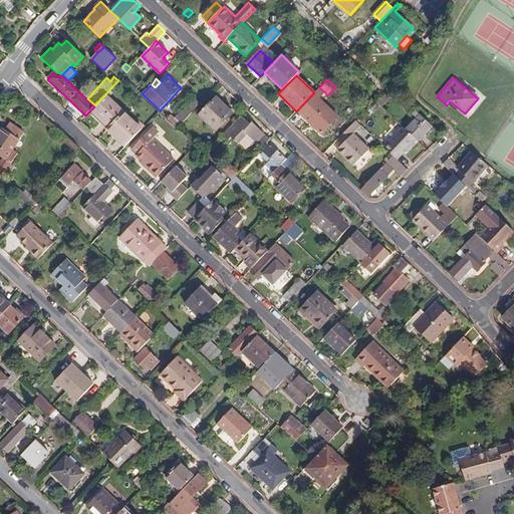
[(325,92),(319,87),(314,92),(296,111),(321,136),(338,117),(319,98),(325,92)]
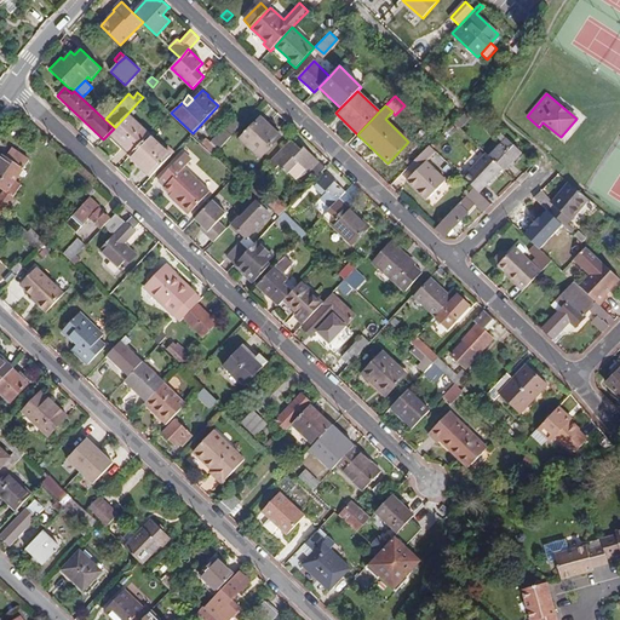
[(464,113),(455,122),(461,128),(471,120),(464,113)]
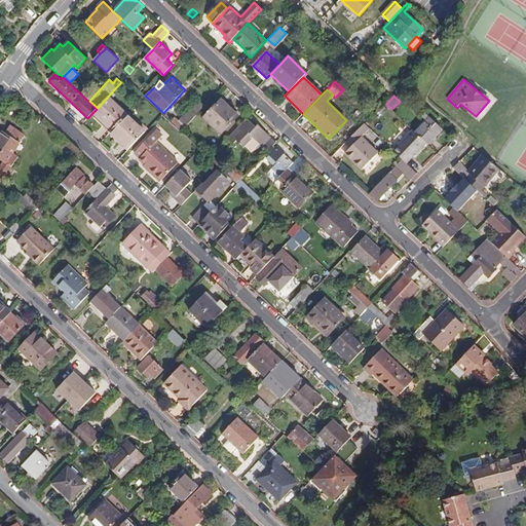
[(108,97),(98,108),(97,109),(92,113),(111,130),(126,114),(108,97)]
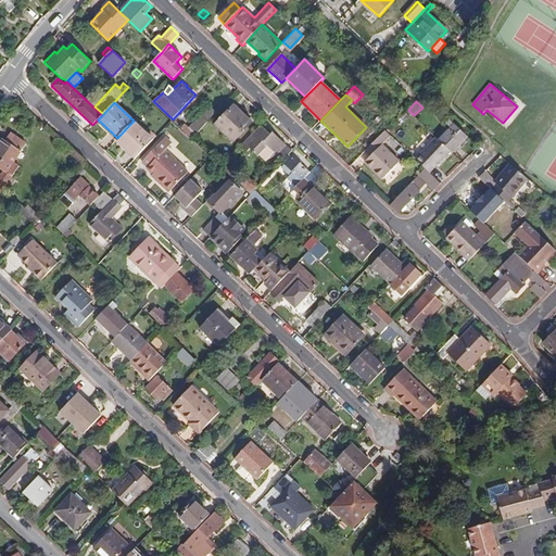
[(201,114),(207,122),(216,112),(210,105),(201,114)]
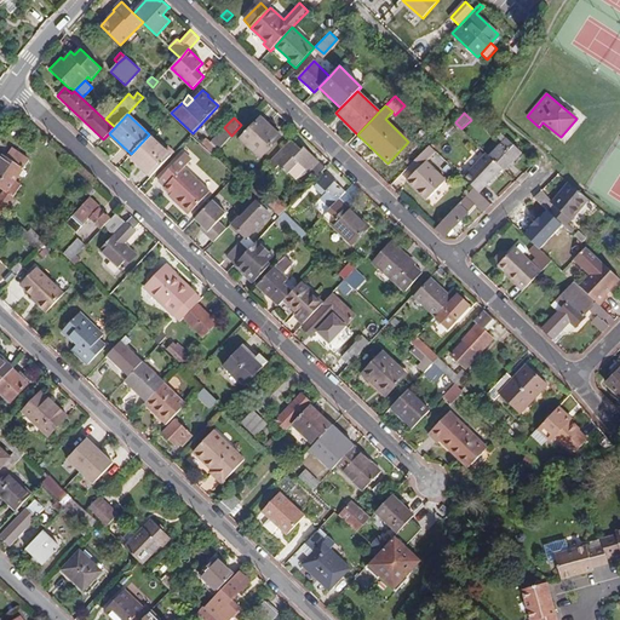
[(240,139),(260,159),(281,137),(260,118),(240,139)]
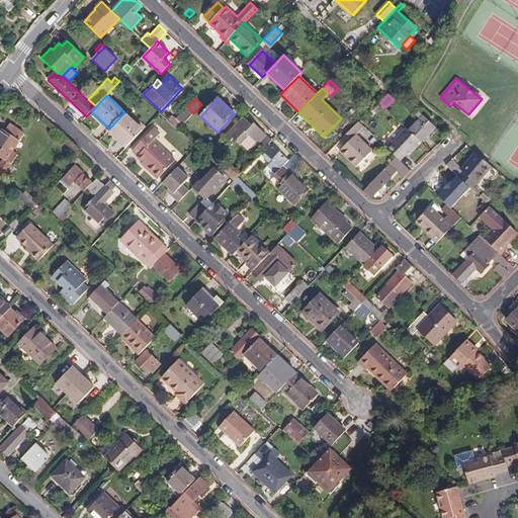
[(179,128),(193,113),(187,106),(186,106),(175,118),(171,114),(168,118),(179,128)]
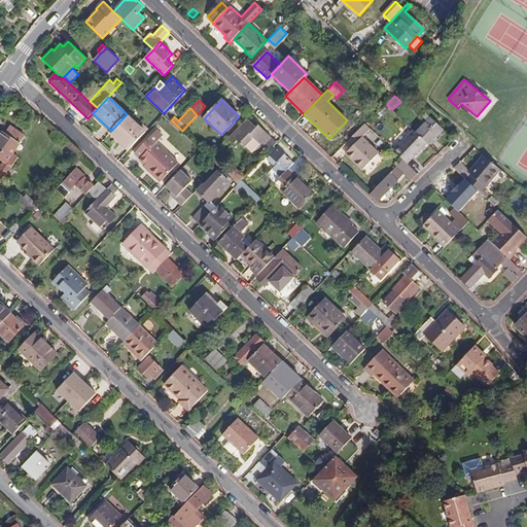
[(146,132),(127,114),(111,131),(109,133),(128,150),(146,132)]
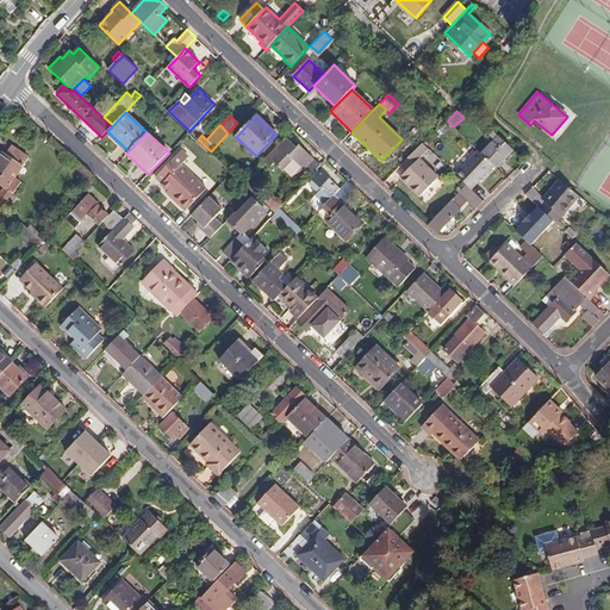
[(493,166),(496,168),(514,150),(498,136),(481,154),(493,166)]
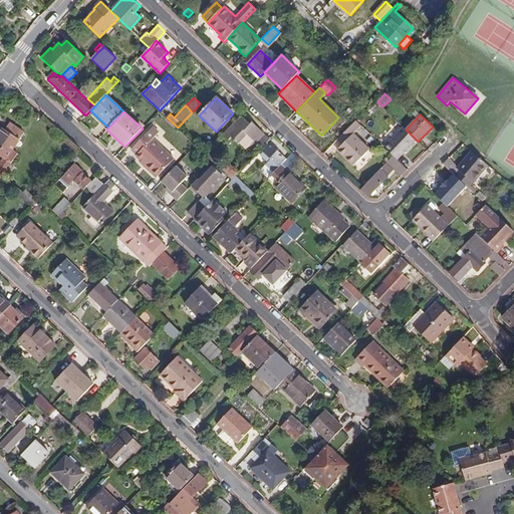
[(241,115),(232,125),(236,129),(230,136),(229,136),(239,145),(248,136),(257,144),(265,135),(252,122),(250,124),(241,115)]
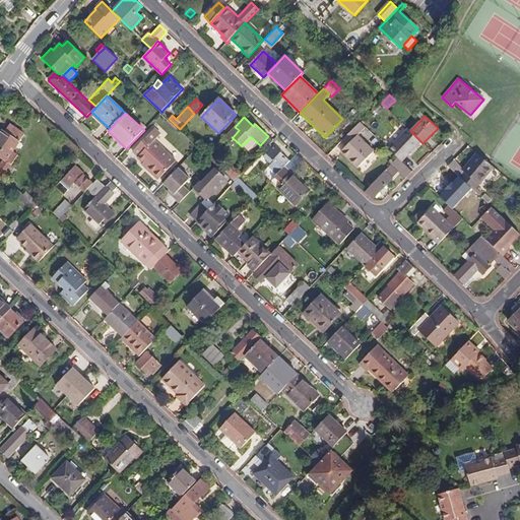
[(346,146),(340,151),(358,169),(374,151),(358,136),(366,127),(361,122),(341,141),(346,146)]
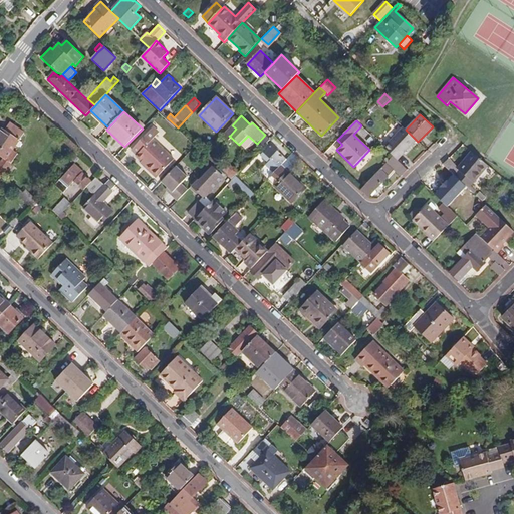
[(0,131),(0,156),(3,158),(0,164),(0,178),(0,179),(5,173),(17,154),(12,151),(15,145),(18,147),(21,142),(18,141),(23,133),(8,123),(4,131),(1,130),(0,131)]
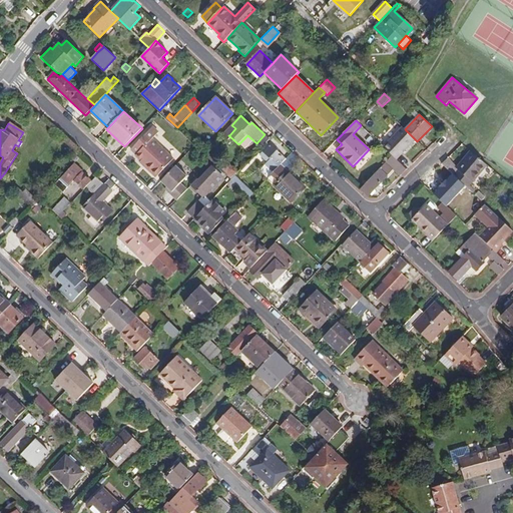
[(235,128),(231,125),(225,131),(229,135),(235,128)]
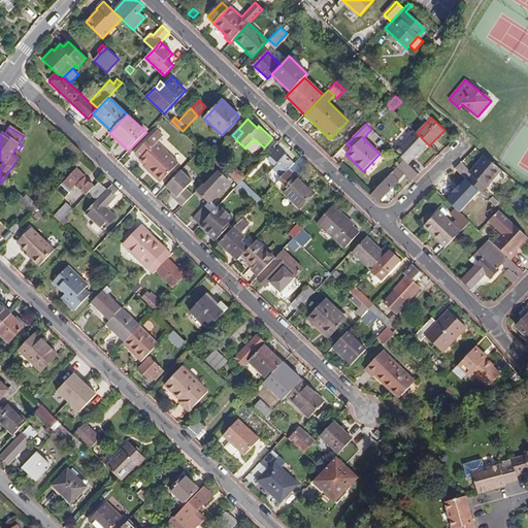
[(143,167),(161,183),(179,163),(158,142),(163,136),(157,131),(134,155),(140,161),(139,162),(144,166),(143,167)]
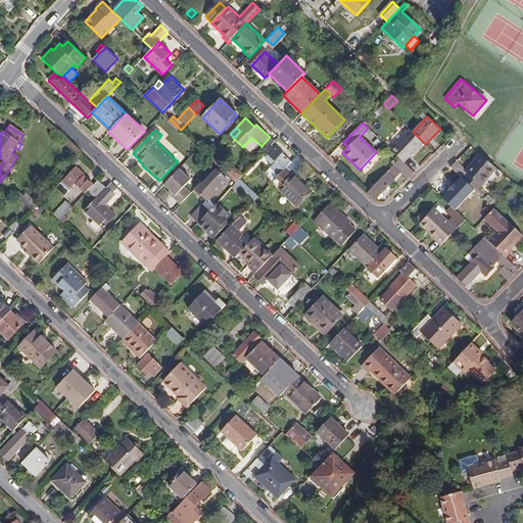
[(399,158),(403,162),(423,142),(413,132),(411,130),(390,150),(399,158)]
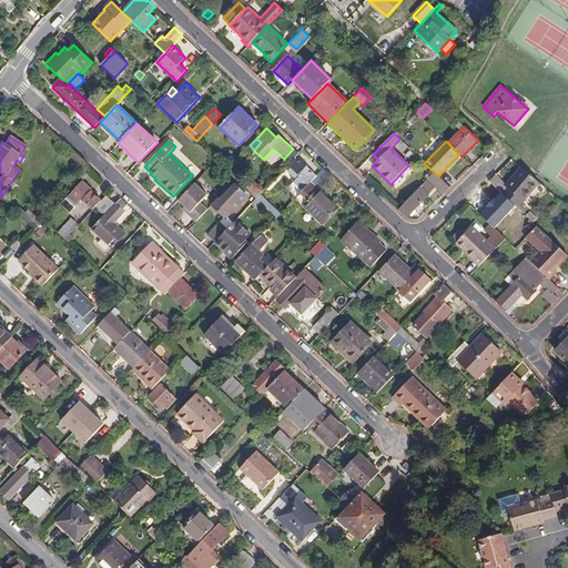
[(284,159),(290,163),(298,154),(293,149),(284,159)]
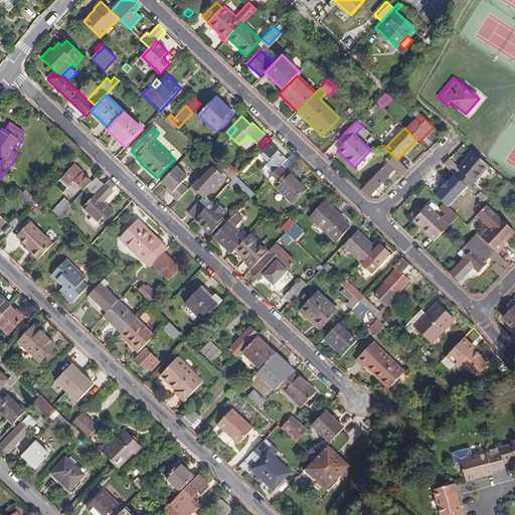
[(283,164),(280,162),(284,158),(272,146),(262,156),(269,162),(267,165),(275,172),(283,164)]
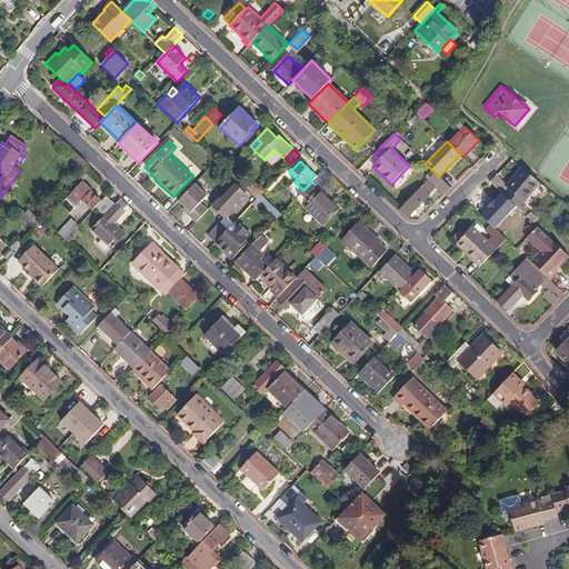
[(89,173),(92,170),(87,166),(77,176),(82,180),(83,179),(89,173)]
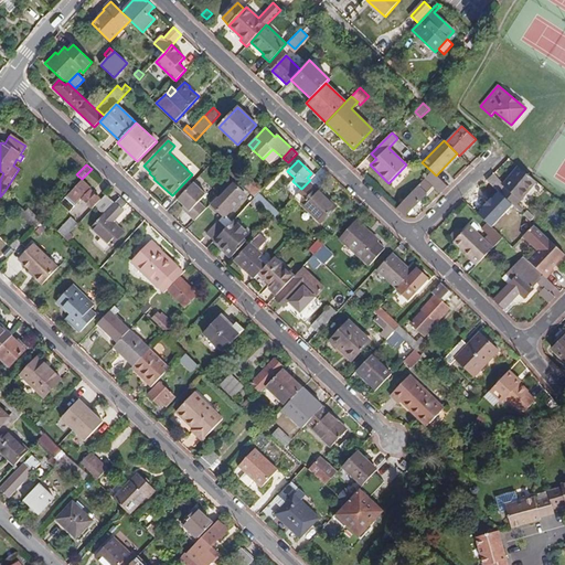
[(230,164),(224,170),(233,178),(237,172),(230,164)]
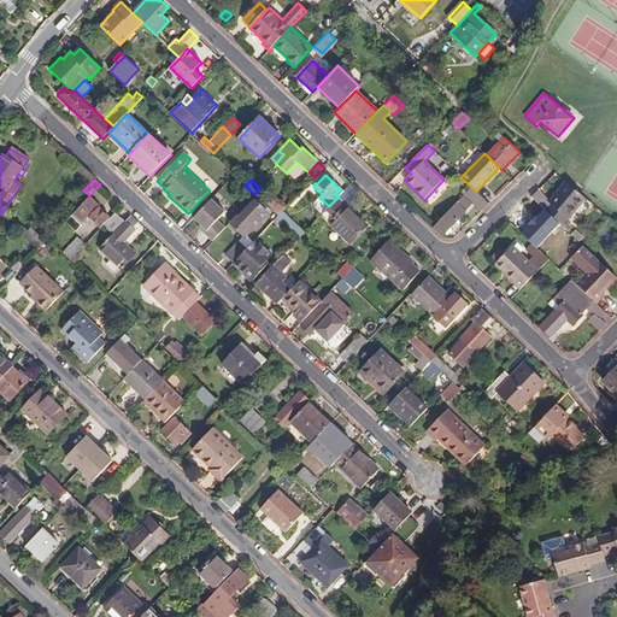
[(427,199),(432,204),(450,186),(444,181),(427,199)]
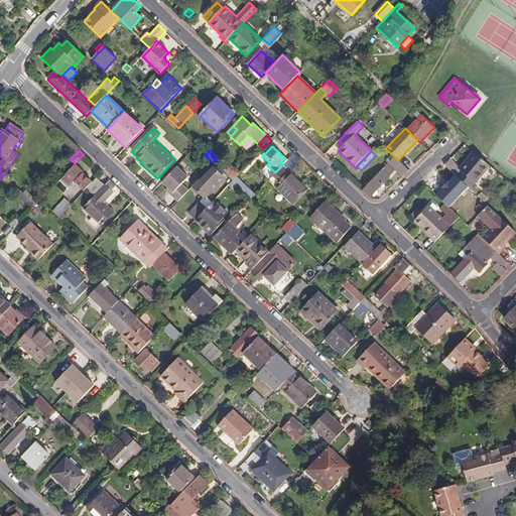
[(461,171),(457,176),(470,189),(490,165),(474,152),(461,168),(460,169),(461,171)]
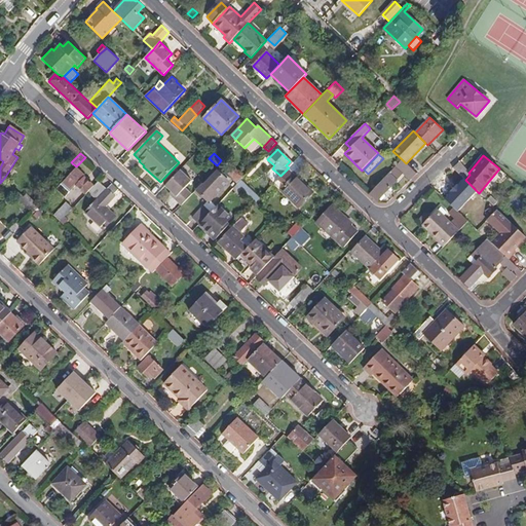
[(307,163),(299,156),(289,167),(280,176),(272,184),(298,208),(313,192),(296,176),(307,163)]
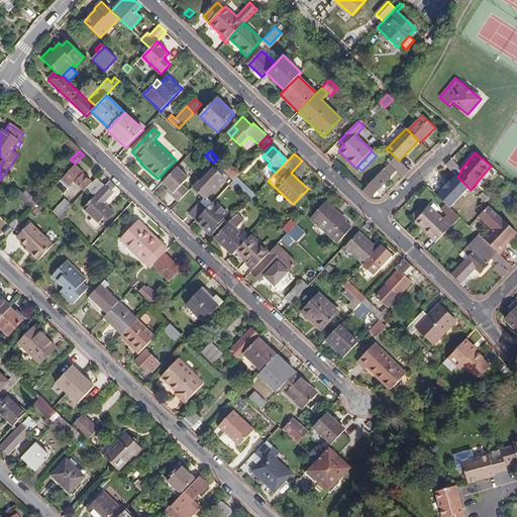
[(389,164),(404,178),(410,171),(399,161),(395,157),(389,164)]
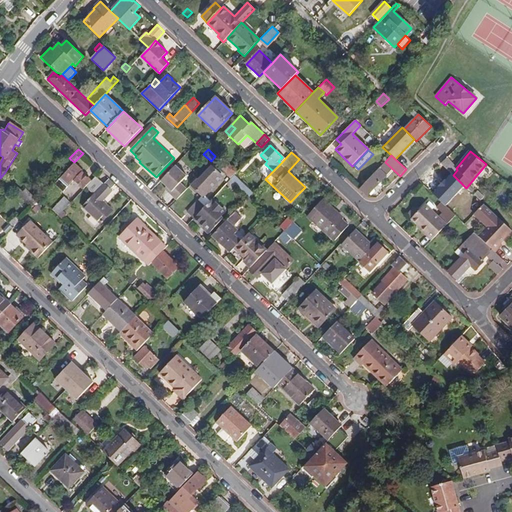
[(75,161),(79,164),(83,159),(80,156),(75,161)]
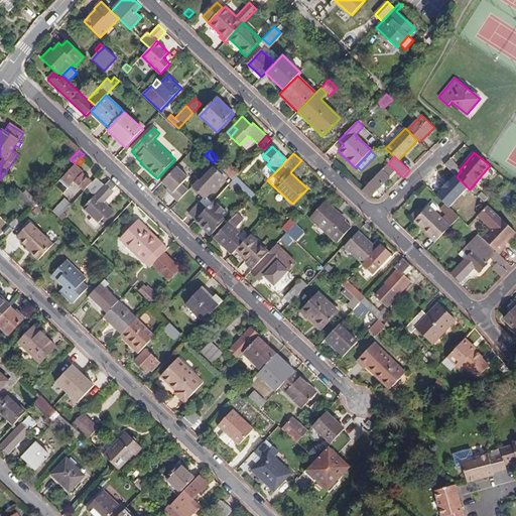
[(460,169),(461,168),(450,158),(444,165),(457,176),(461,171),(460,169)]
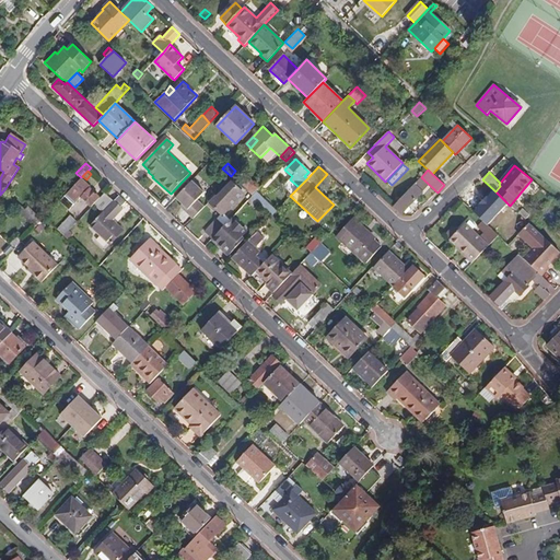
[(91,186),(81,177),(60,200),(69,209),(81,196),(92,206),(94,203),(101,197),(90,187),(91,186)]
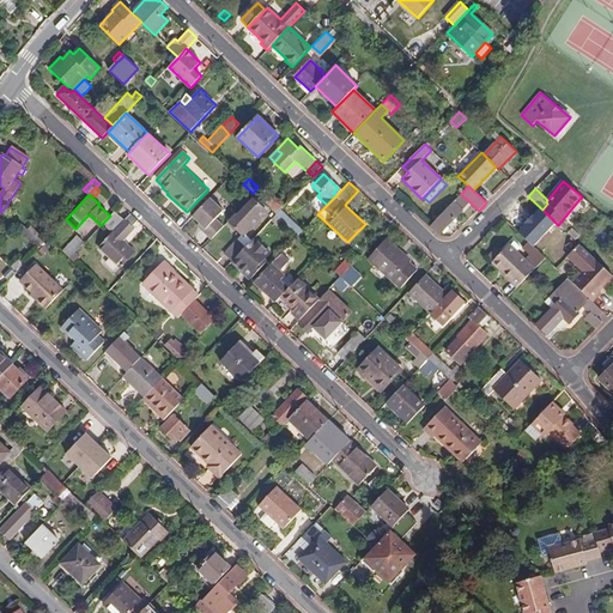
[(263,204),(277,214),(281,210),(283,207),(271,196),(263,204)]
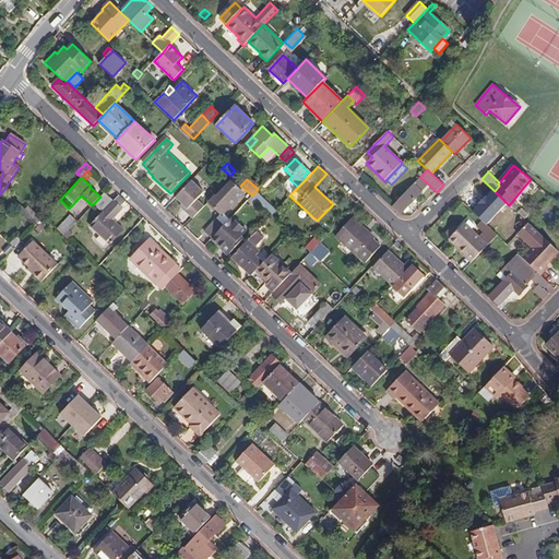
[(185,213),(192,218),(204,206),(198,199),(204,192),(191,180),(175,198),(181,204),(188,210),(185,213)]
